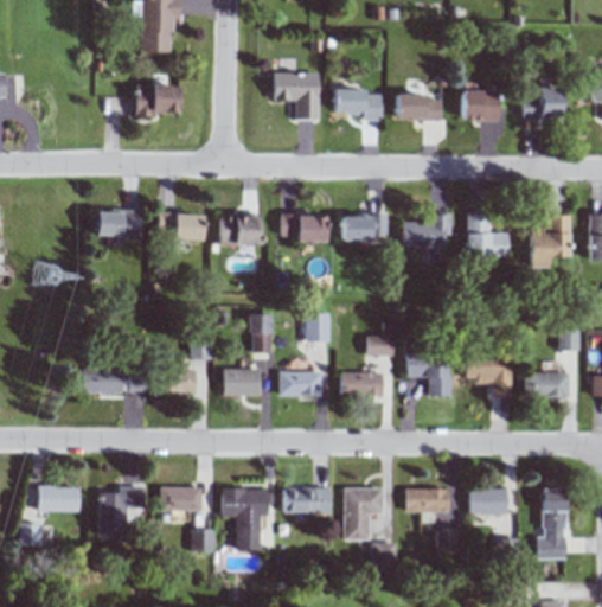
[(142,0),(142,52),(173,52),(173,18),(181,18),(181,0),(142,0)]
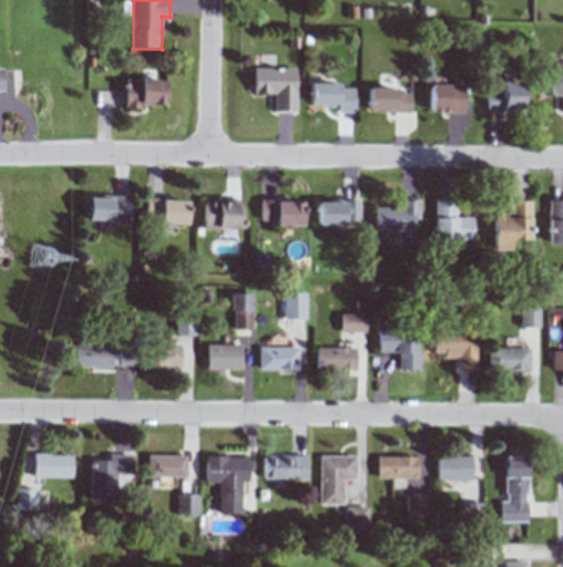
[(256,69),(257,93),(277,93),(277,111),(299,111),(299,69),(256,69)]
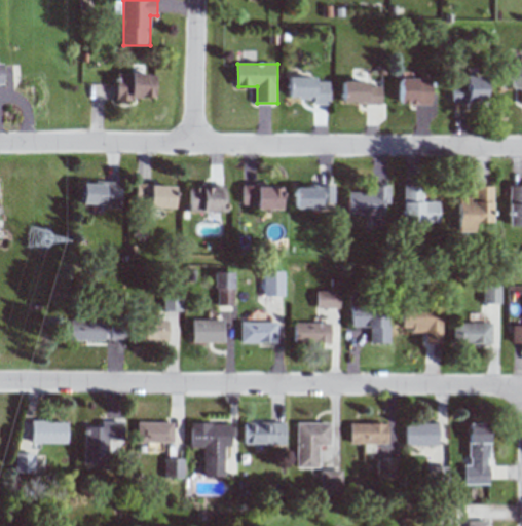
[(506,87),(521,87),(521,64),(506,64),(506,87)]
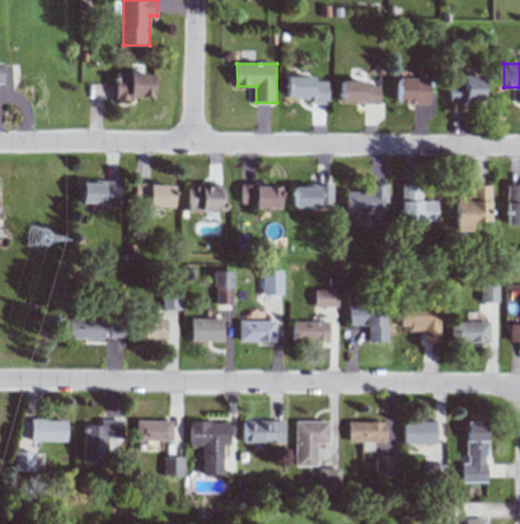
[(118,97),(155,99),(156,74),(119,73),(118,97)]
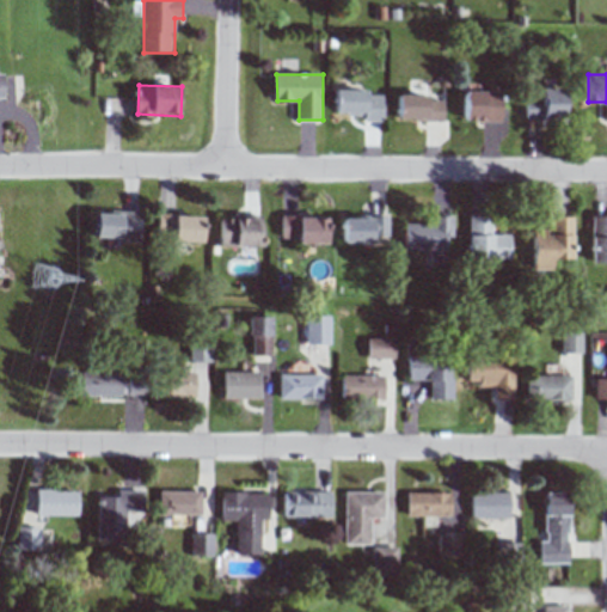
[(566,89),(545,89),(544,98),(529,98),(529,118),(566,120),(566,89)]
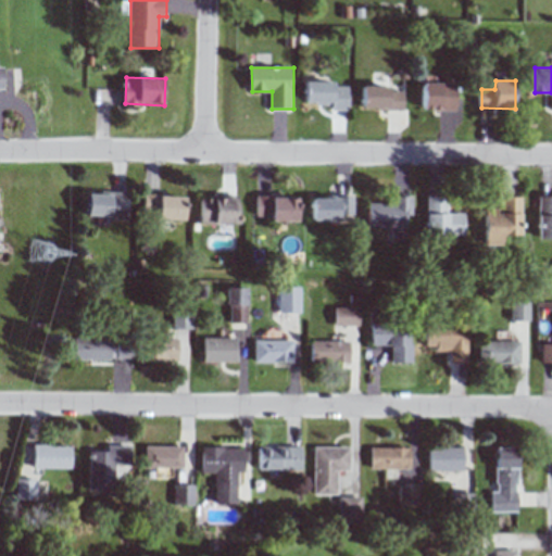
[(350,110),(350,86),(337,86),(337,81),(306,81),(306,103),(334,103),(334,110),(350,110)]
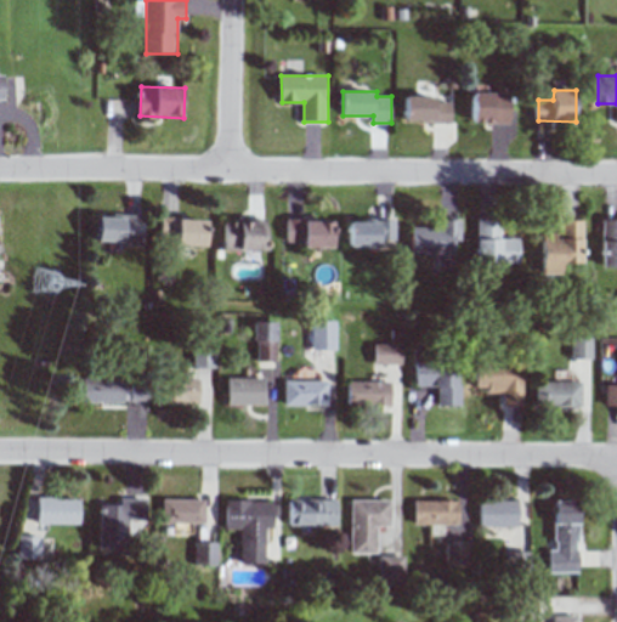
[(513,94),(475,94),(475,123),(511,123),(513,94)]
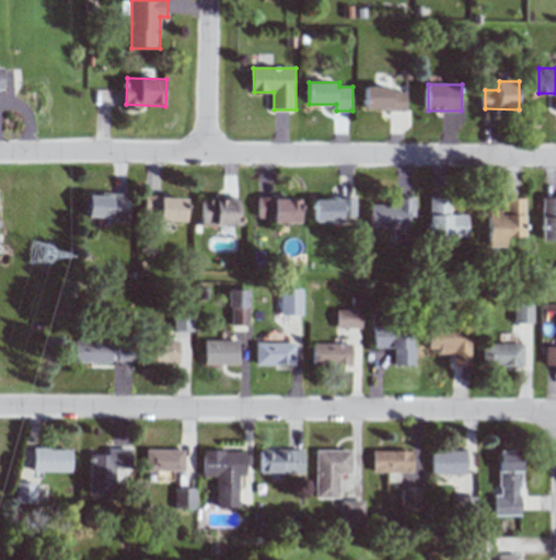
[(408,109),(408,92),(393,92),(393,86),(367,86),(367,109),(408,109)]
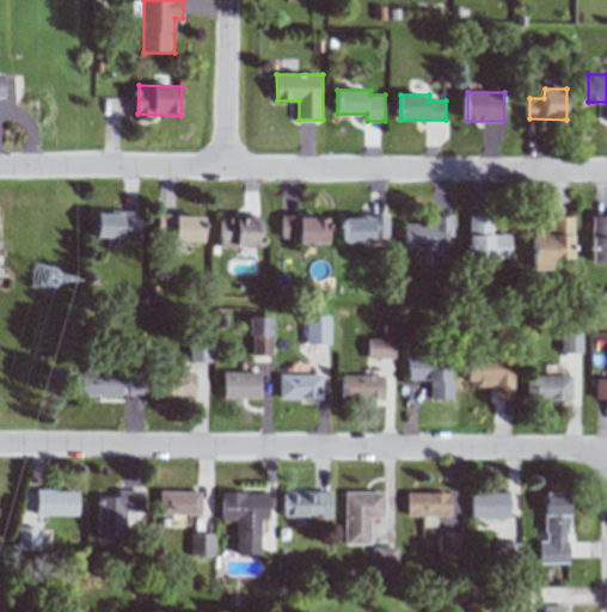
[(142,240),(143,213),(98,210),(98,238),(142,240)]
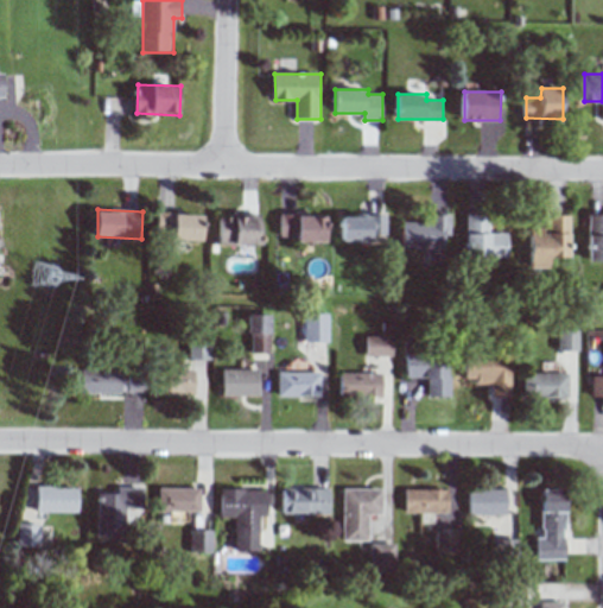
[(204,214),(159,213),(159,233),(175,233),(175,240),(204,241),(204,214)]
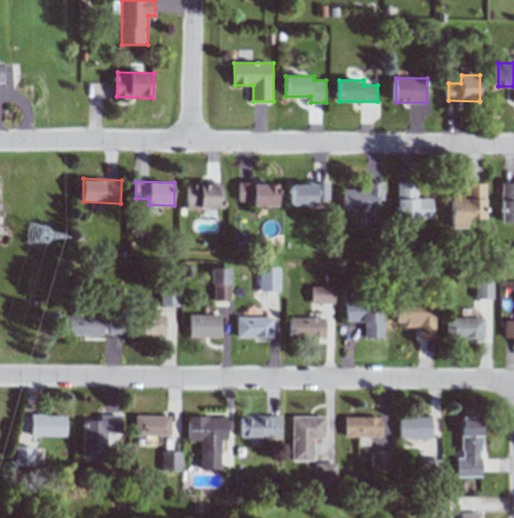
[(418,181),(400,182),(401,220),(435,220),(434,198),(419,198),(418,181)]
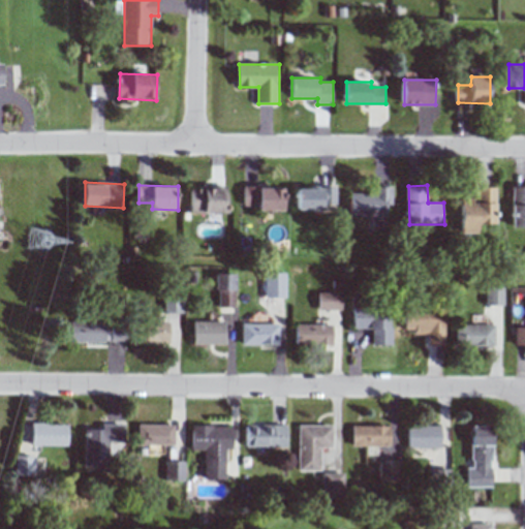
[(192,187),(193,213),(227,213),(227,186),(192,187)]
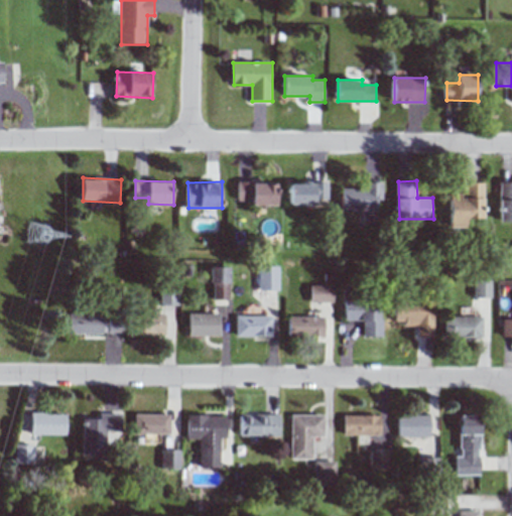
[(502,221),(511,220),(511,181),(502,182),(502,221)]
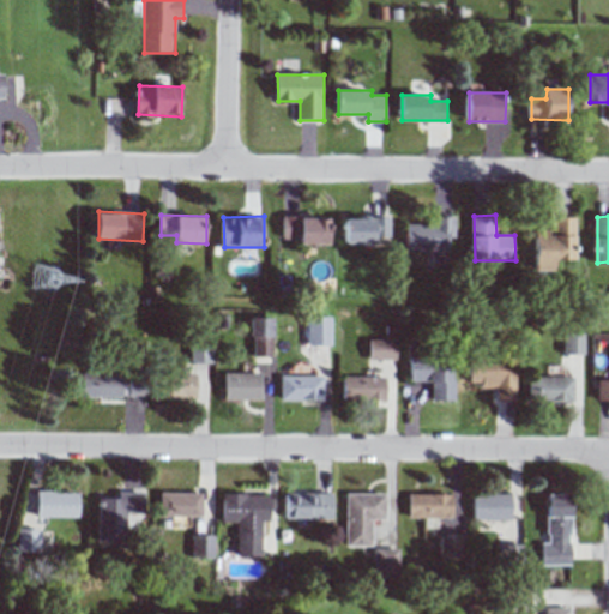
[(331,245),(331,218),(285,217),(285,239),(301,239),(301,244),(331,245)]
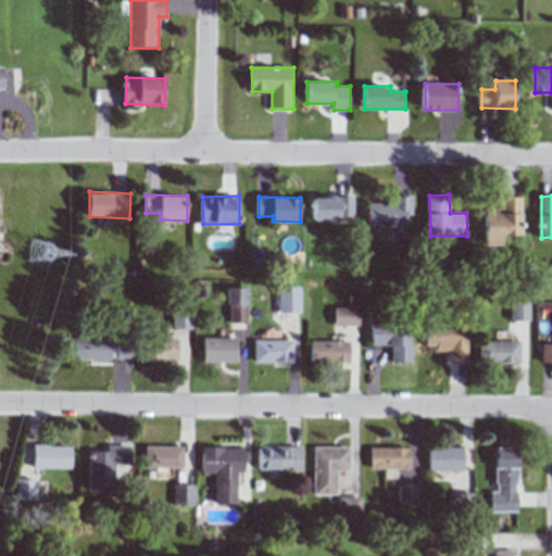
[(356,215),(356,198),(314,197),(314,219),(341,220),(341,214),(356,215)]
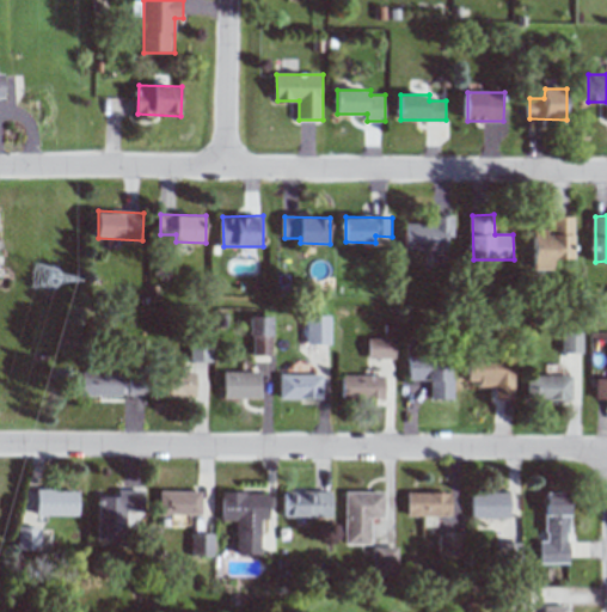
[(455,216),(435,216),(435,224),(408,224),(406,251),(449,251),(449,237),(455,237),(455,216)]
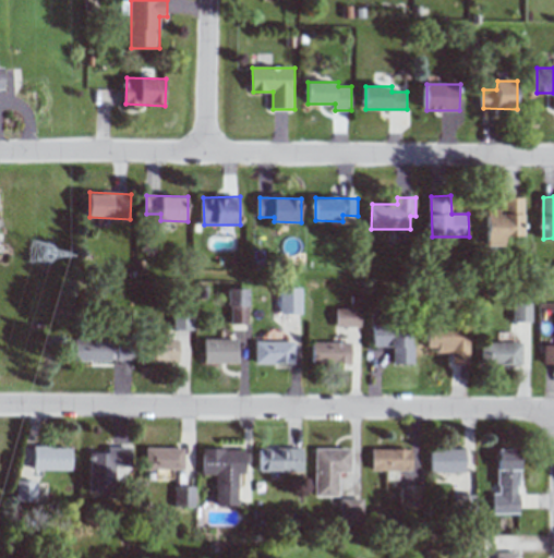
[(490,208),(490,246),(507,246),(507,235),(526,235),(526,197),(506,197),(506,208),(490,208)]
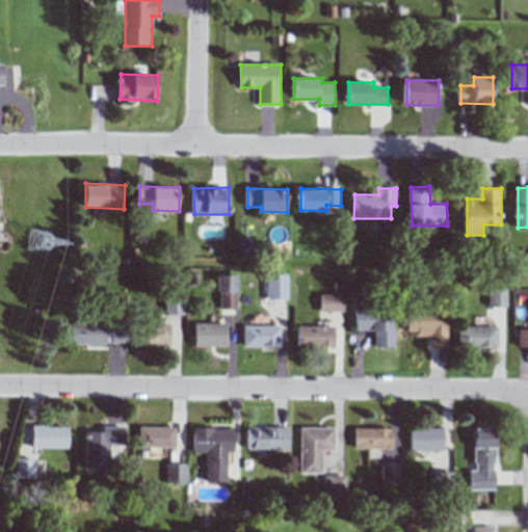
[(289,274),(268,274),(269,299),(289,298),(289,274)]
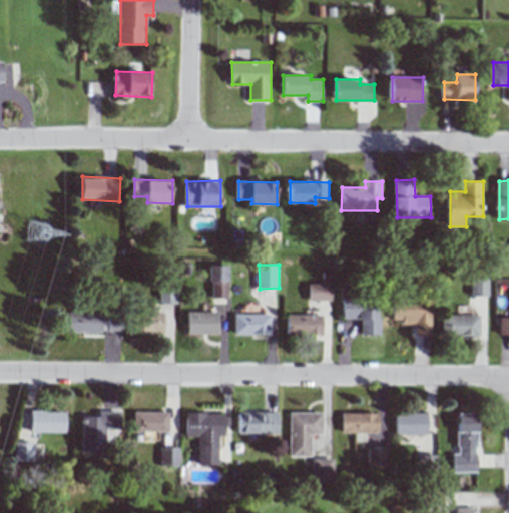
[(229,266),(212,266),(211,298),(228,298),(229,266)]
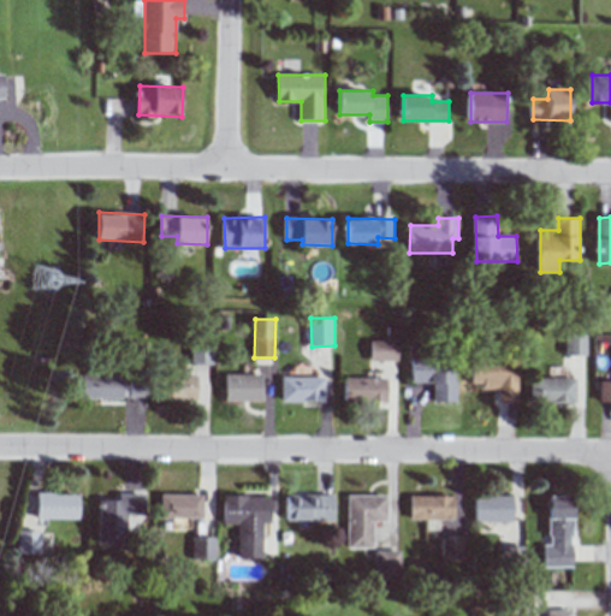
[(588,355),(588,335),(567,335),(567,355),(588,355)]
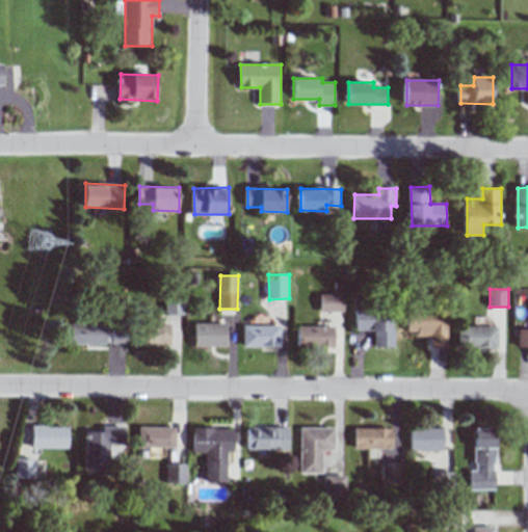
[(345,294),(321,294),(321,312),(345,312),(345,294)]
